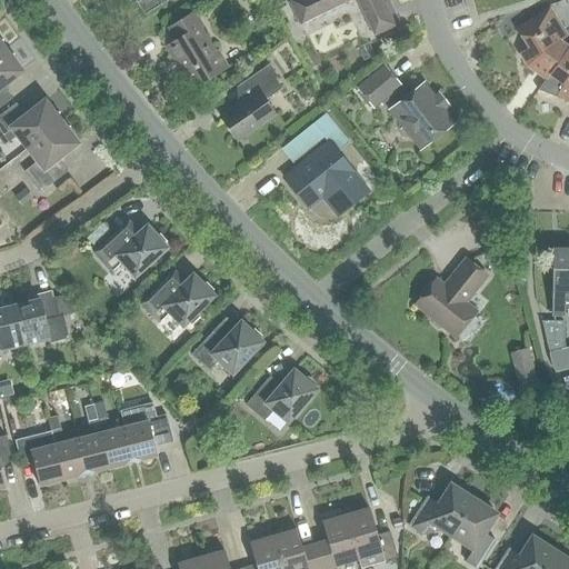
[(132,0),(142,15),(160,5),(159,3),(165,0),(132,0)]
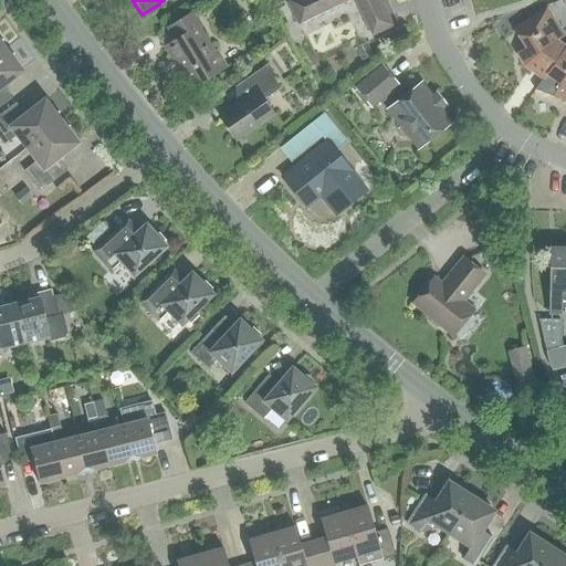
[(353,0),(370,35),(396,23),(389,9),(384,11),(378,0),(289,0),(286,2),(296,24),(346,0),(353,0)]
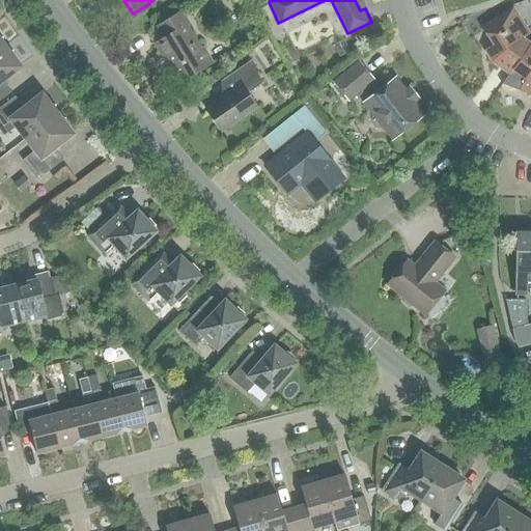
[(491,62),(508,75),(511,71),(511,70),(530,45),(529,44),(522,38),(528,34),(511,7),(480,27),(492,45),(482,50),(491,62)]
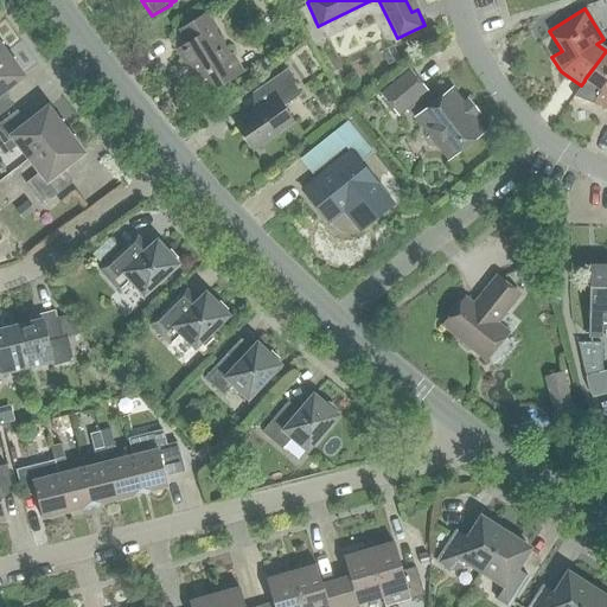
[(197,76),(208,93),(241,72),(205,13),(179,30),(186,43),(176,50),(193,78),(197,76)]
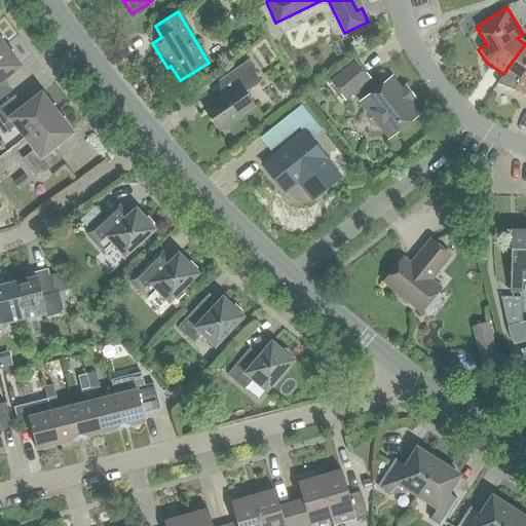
[(525,41),(524,43),(525,44),(506,69),(506,70),(503,74),(496,83),(512,89),(515,85),(524,91),(523,94),(525,95),(525,41)]
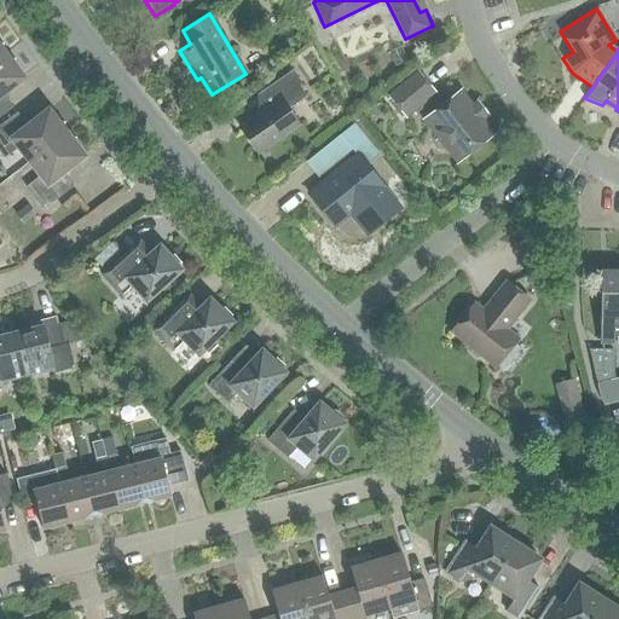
[(4,55),(0,57),(0,115),(11,106),(1,93),(22,77),(4,55)]
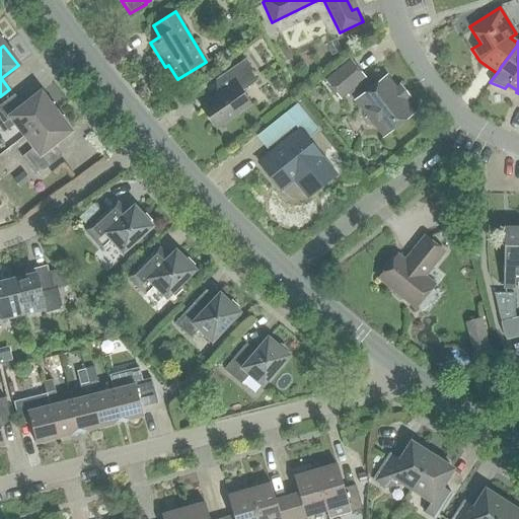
[(323,79),(340,99),(365,78),(349,59),(323,79)]
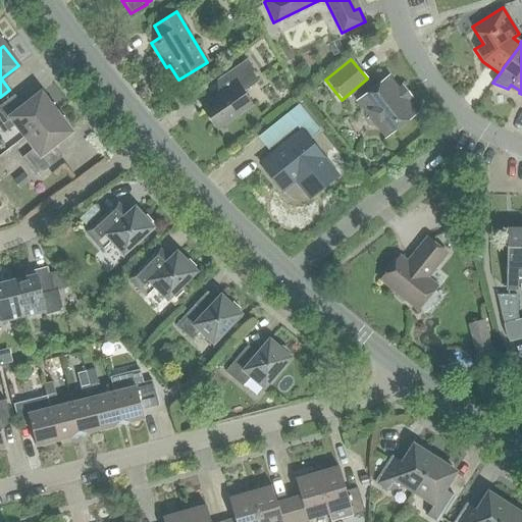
[(242,92),(257,81),(251,72),(253,71),(245,60),(222,75),(230,87),(201,107),(216,129),(251,105),(242,92)]
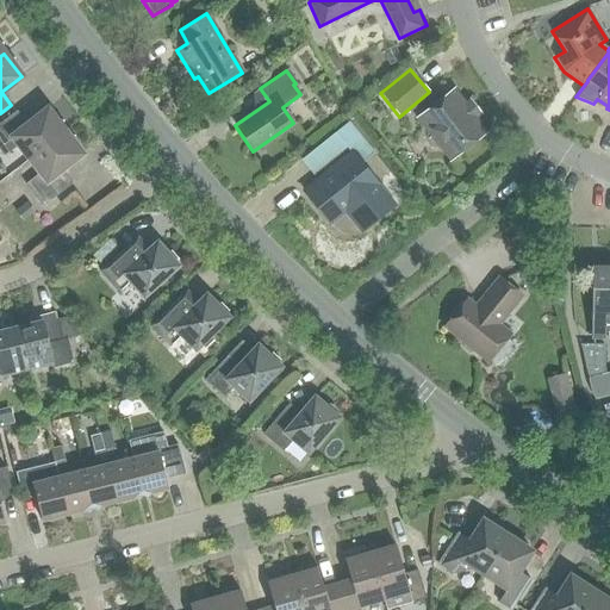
[(485,132),(452,91),(419,116),(453,157),(485,132)]
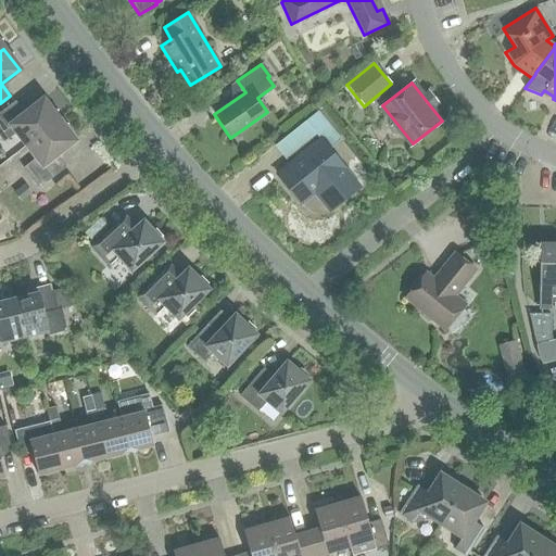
[(15,133),(25,144),(58,119),(42,99),(24,113),(14,101),(0,111),(0,138),(2,142),(15,133)]
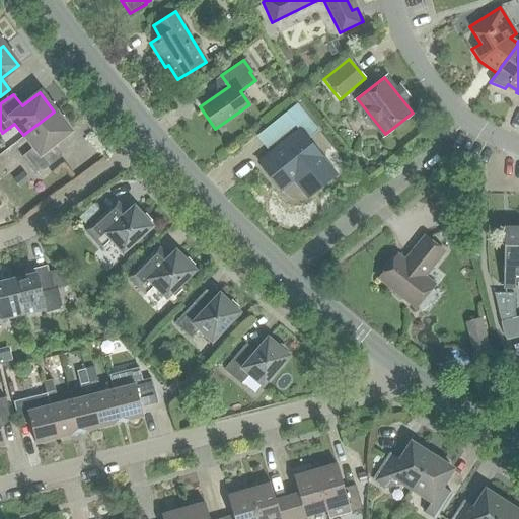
[(308,196),(332,175),(317,157),(319,155),(306,139),(317,130),(296,103),(284,113),(299,132),(258,164),(278,189),(289,179),(297,180),(308,196)]
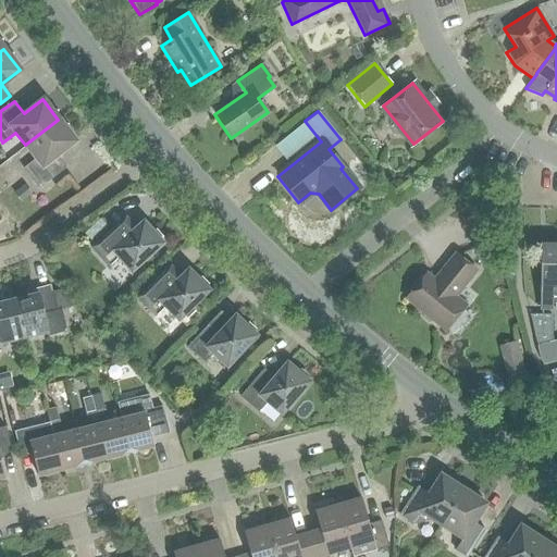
[(74,140),(58,120),(25,145),(35,158),(22,168),(38,188),(65,166),(56,155),(74,140)]
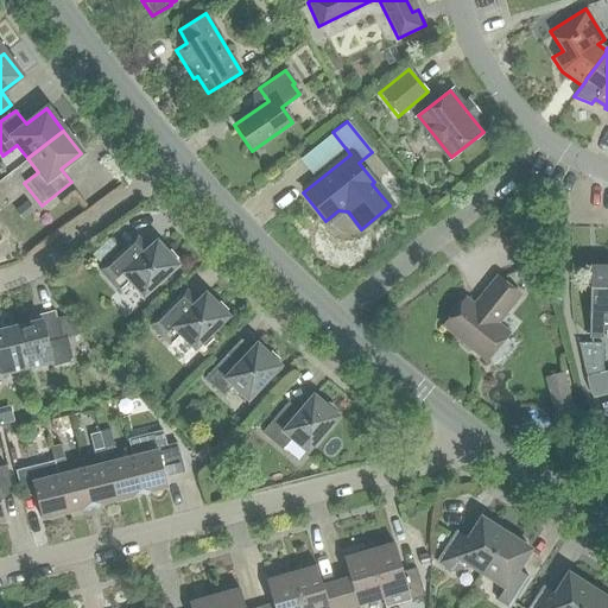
[(35,211),(26,200),(13,210),(21,221),(35,211)]
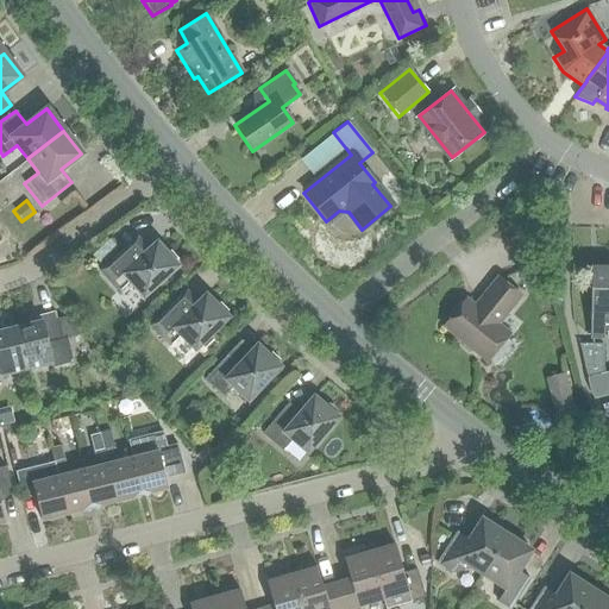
[(136,237),(99,270),(118,292),(129,282),(142,297),(177,265),(156,242),(148,249),(136,237)]
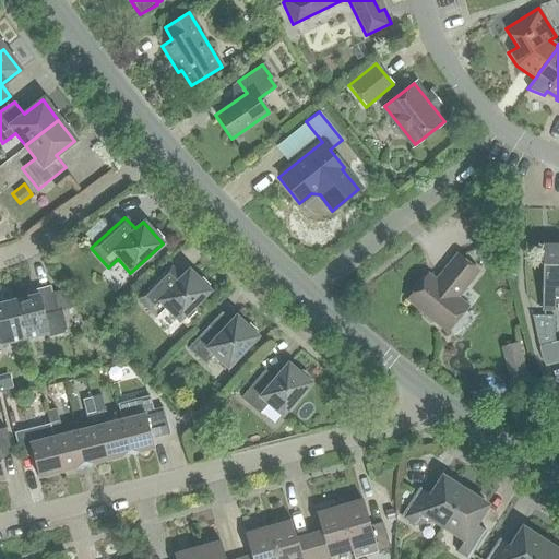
[(558,288),(558,245),(542,245),(542,288),(542,310),(552,310),(552,288),(558,288)]
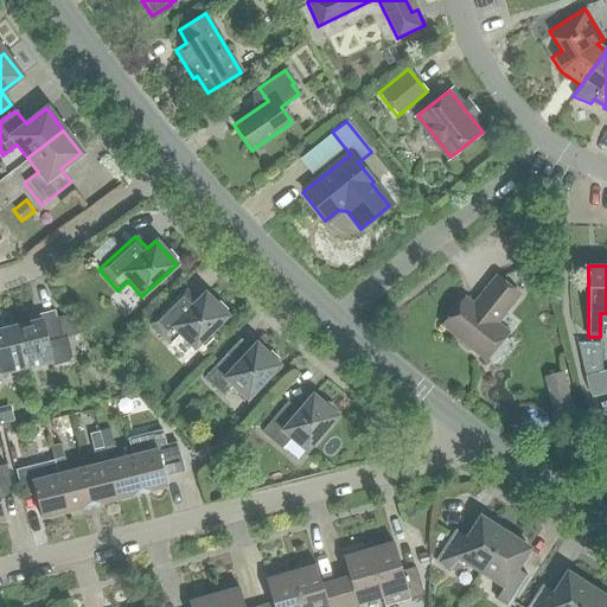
[(496,323),(518,295),(494,276),(472,304),(465,298),(441,326),(484,360),(506,332),(496,323)]
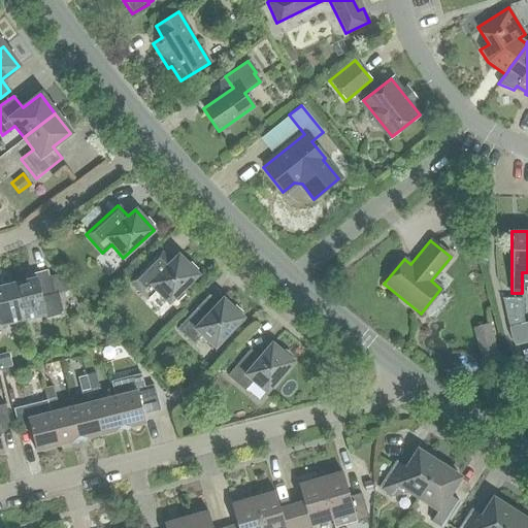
[(161,253),(131,284),(146,299),(155,291),(168,303),(169,303),(180,292),(197,274),(177,255),(170,262),(161,253)]
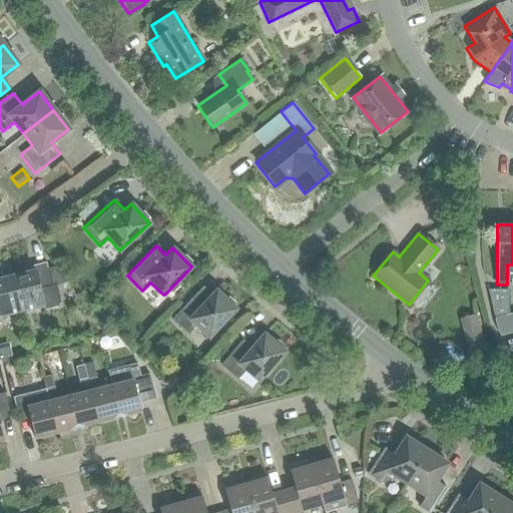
[(34,270),(12,275),(22,312),(43,306),(44,310),(57,306),(60,301),(56,285),(68,282),(55,267),(47,269),(45,262),(33,265),(34,270)]
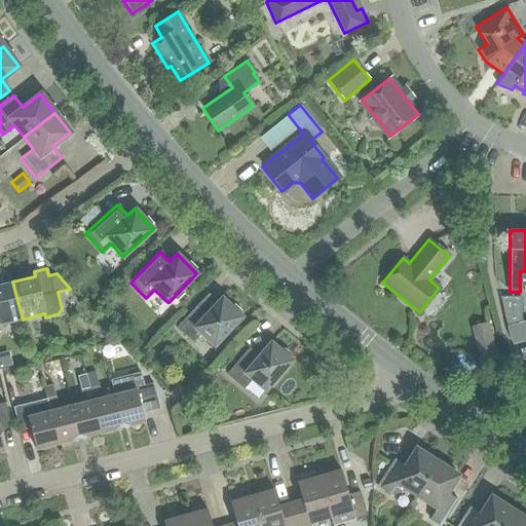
[(0,324),(23,320),(12,282),(0,285),(0,324)]
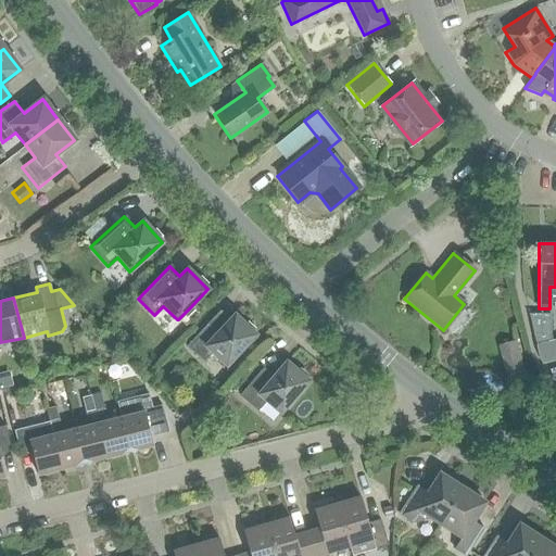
[(190,307),(178,319),(185,326),(197,314),(190,307)]
